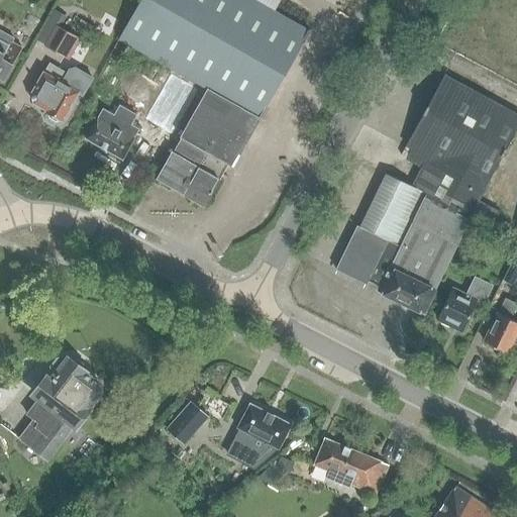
[(232,167),(309,31),(253,0),(139,0),(118,39),(206,89),(179,137),(180,137),(227,165),(232,167)]
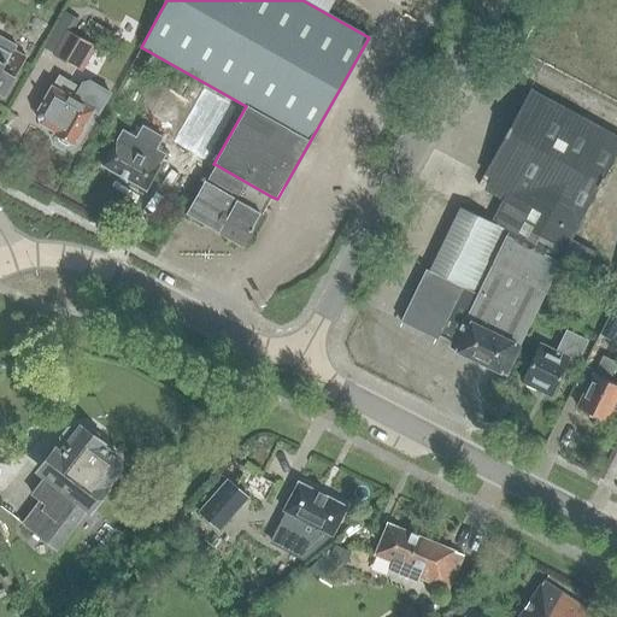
[(52,53),(51,56),(75,69),(90,43),(71,33),(65,30),(53,52),(52,53)]
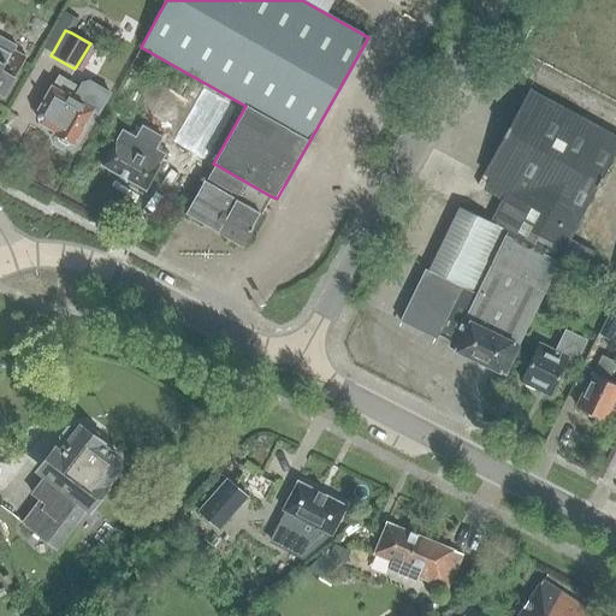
[(0,93),(4,95),(25,57),(13,49),(16,46),(0,36),(0,93)]
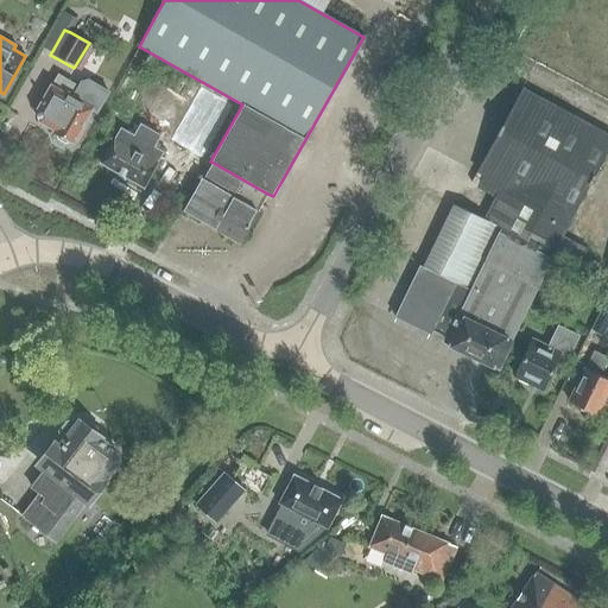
[(108,90),(88,78),(82,81),(80,87),(57,74),(51,84),(50,84),(36,111),(38,121),(54,130),(54,131),(55,132),(57,138),(64,143),(70,141),(73,143),(92,108),(96,111),(108,90)]
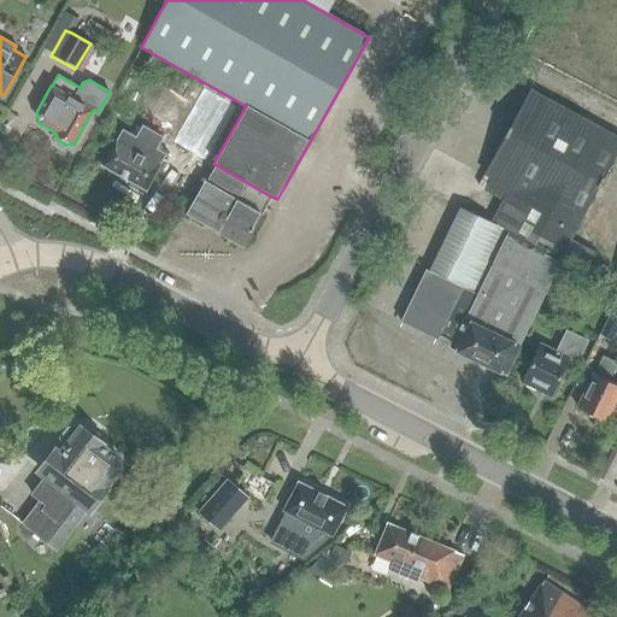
[(235,106),(199,86),(169,141),(205,160),(235,106)]
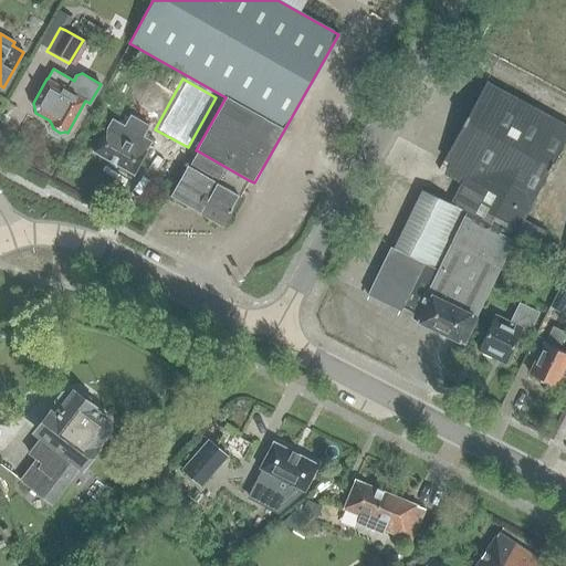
[(546,233),(522,220),(565,138),(565,125),(486,82),(443,159),(450,163),(444,174),(462,182),(453,202),(515,231),(541,244),(546,233)]
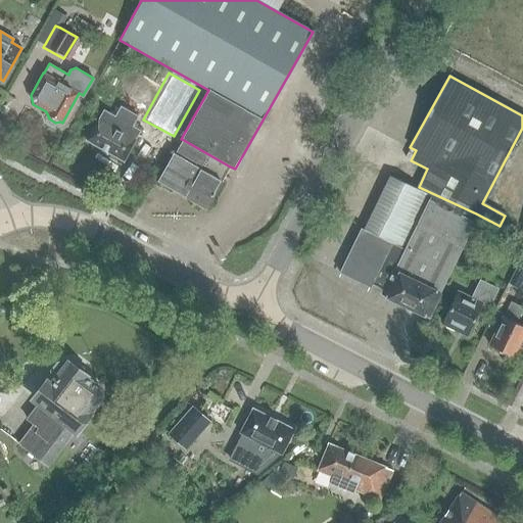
[(123,160),(140,131),(132,126),(137,116),(120,106),(114,115),(103,109),(86,140),(123,160)]
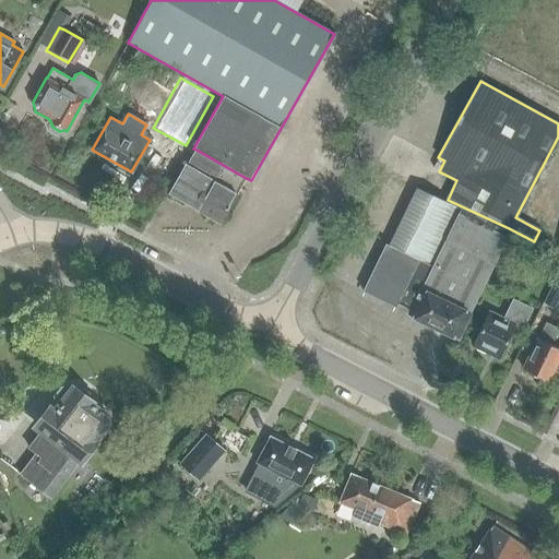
[(237,193),(246,178),(194,149),(186,164),(185,163),(168,193),(195,210),(221,224),(238,193),(237,193)]
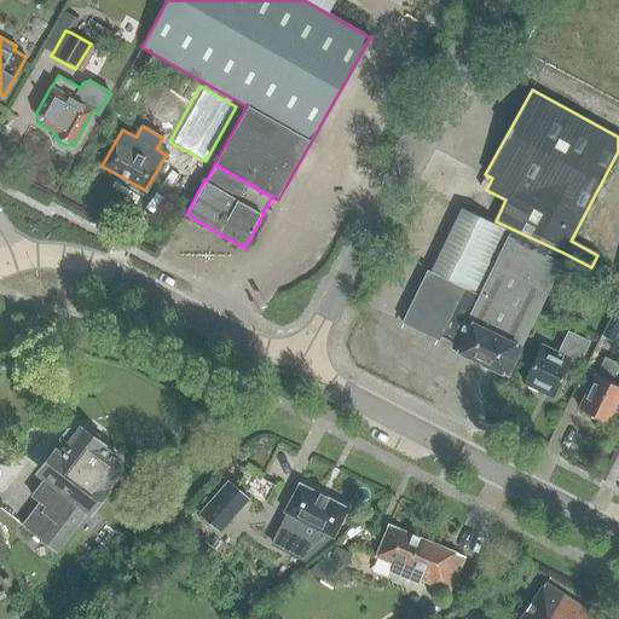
[(559,262),(563,253),(496,221),(495,223),(460,207),(428,271),(426,270),(400,322),(438,340),(439,336),(455,345),(453,348),(507,374),(560,262),(559,262)]
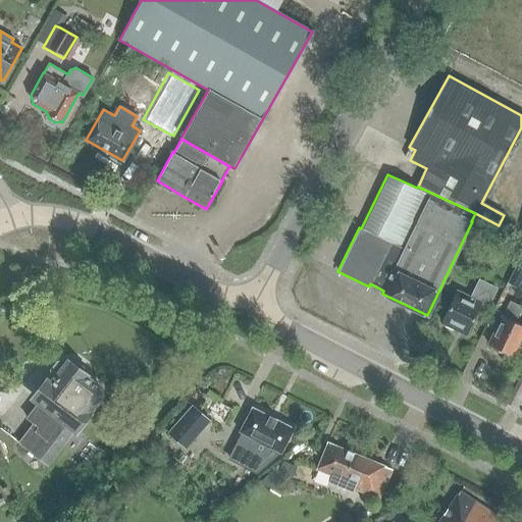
[(521,290),(521,254),(508,283),(521,290)]
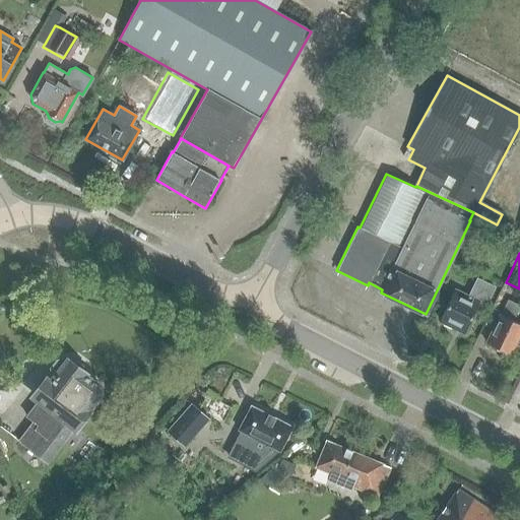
[(484,306),(494,287),(476,279),(468,297),(454,290),(438,322),(463,334),(478,304),(484,306)]
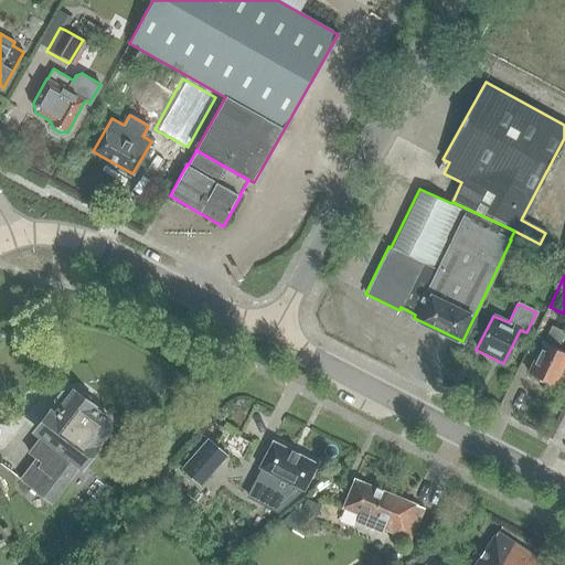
[(554,385),(564,362),(564,352),(556,349),(564,332),(552,327),(543,342),(528,373),(554,385)]
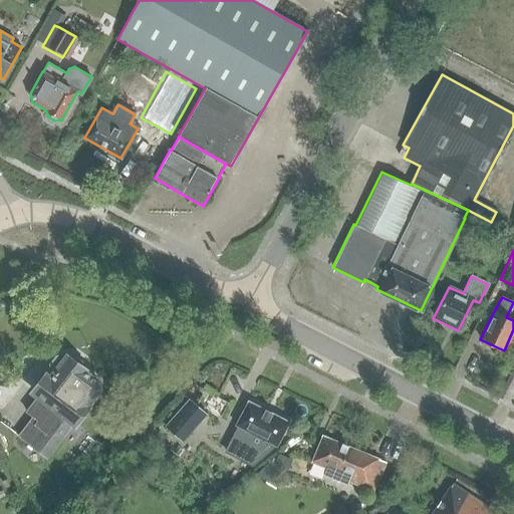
[(75,357),(69,357),(68,359),(66,358),(65,359),(60,356),(55,356),(49,364),(50,368),(55,372),(50,379),(46,376),(33,393),(38,397),(26,412),(32,417),(18,437),(46,458),(72,423),(73,424),(86,408),(85,407),(97,390),(98,390),(97,382),(96,382),(81,371),(82,370),(81,369),(82,367),(81,361),(75,357)]
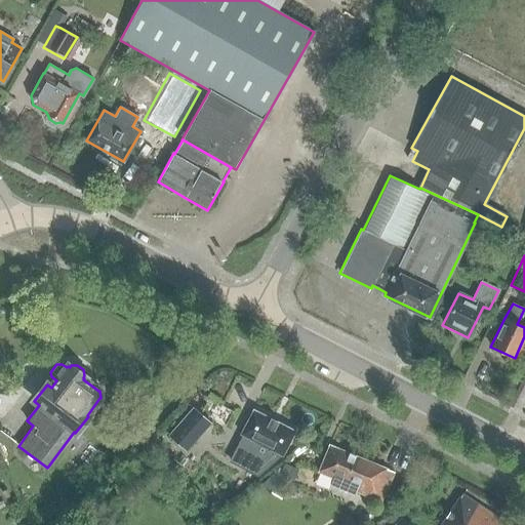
[(193,407),(179,422),(199,439),(211,423),(193,407)]
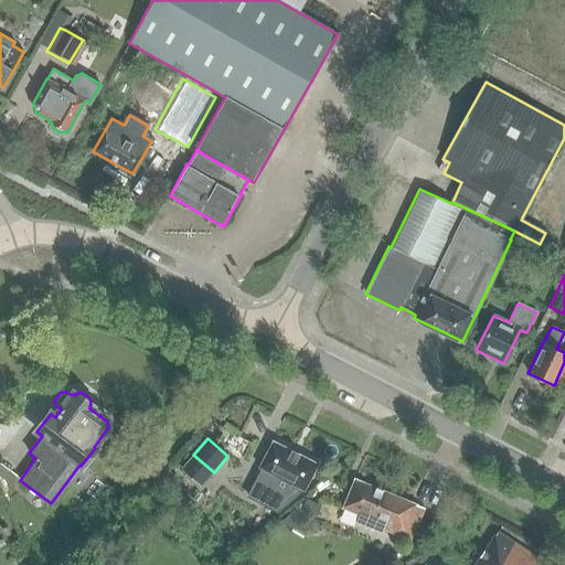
[(257,478),(247,497),(278,512),(304,490),(317,465),(273,441),(259,468),(262,469),(266,471),(262,480),(257,478)]
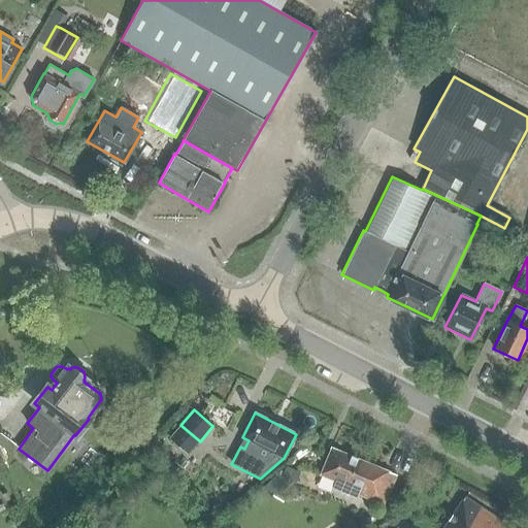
[(383,505),(396,475),(331,449),(320,475),(335,482),(333,488),(356,498),(357,494),(383,505)]
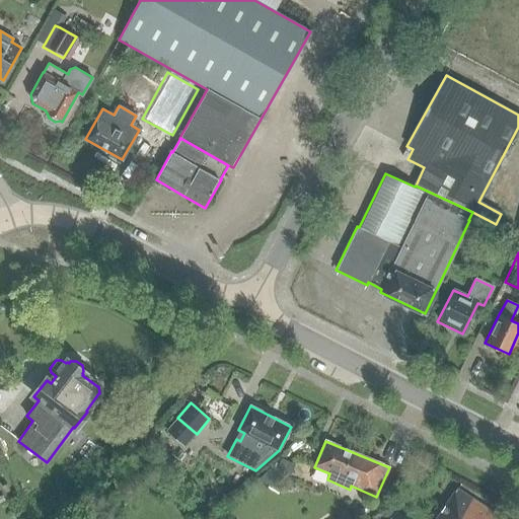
[(294,464),(280,458),(276,469),(290,475),(294,464)]
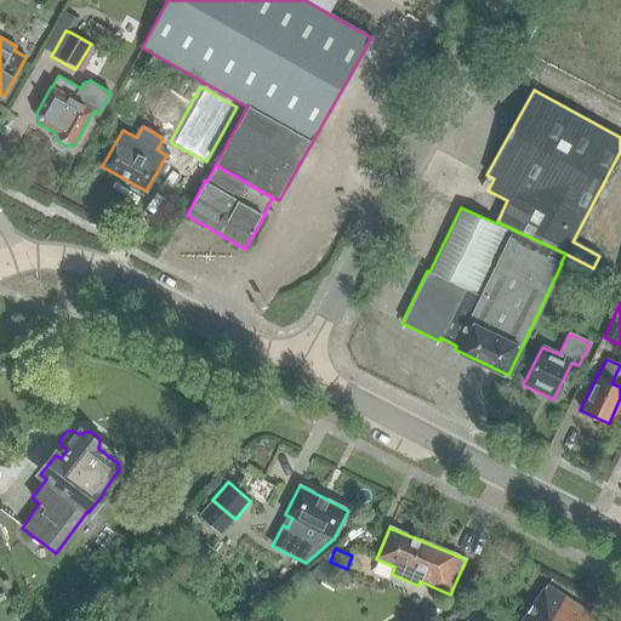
[(599,620),(546,585),(520,620),(599,620)]
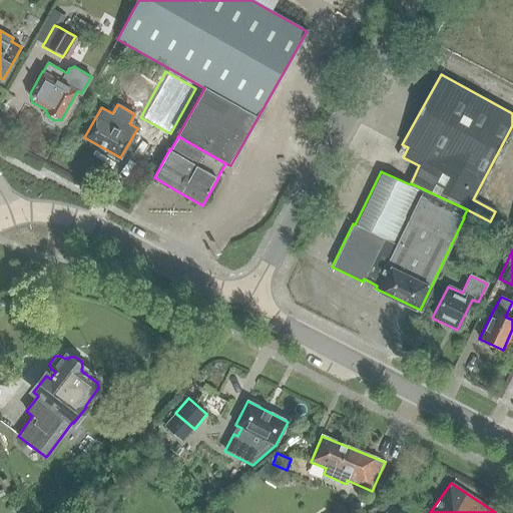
[(205,489),(204,498),(213,500),(215,491),(205,489)]
